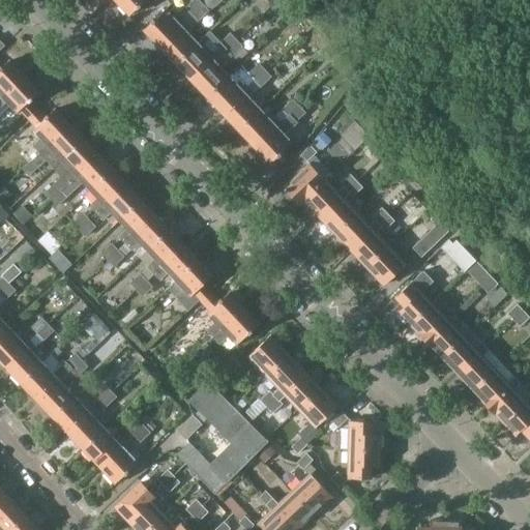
[(114,0),(129,16),(137,9),(138,10),(141,7),(140,6),(146,0),(114,0)]
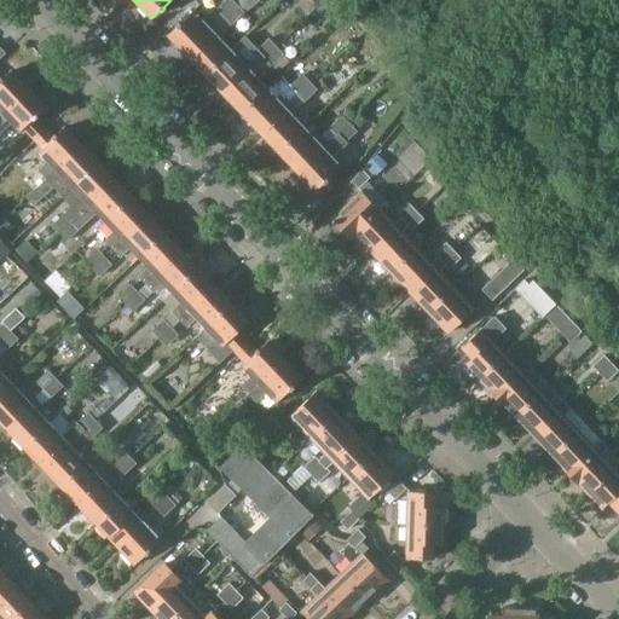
[(175,28),(168,36),(186,56),(189,57),(201,45),(198,42),(237,5),(236,4),(231,0),(224,0),(215,9),(208,16),(202,21),(194,11),(180,24),(179,23),(175,27),(175,28)]
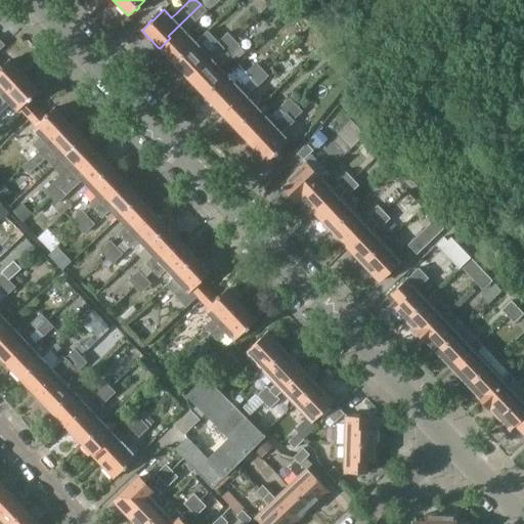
[(170,38),(160,48),(174,63),(195,42),(185,31),(189,27),(195,20),(206,10),(201,4),(168,36),(170,38)]
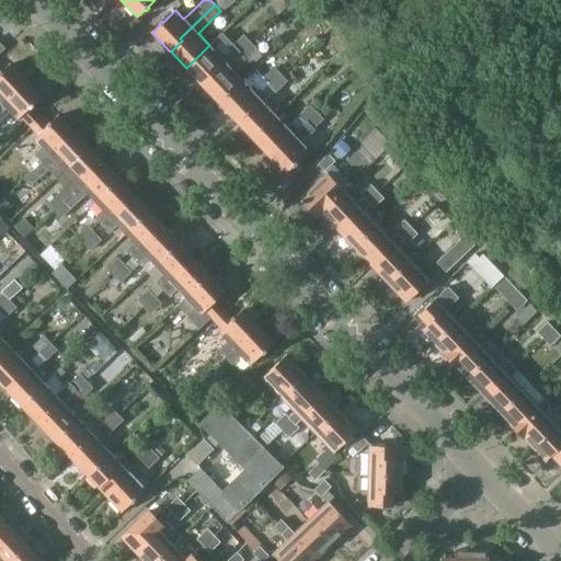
[(339,32),(329,41),(341,54),(351,45),(339,32)]
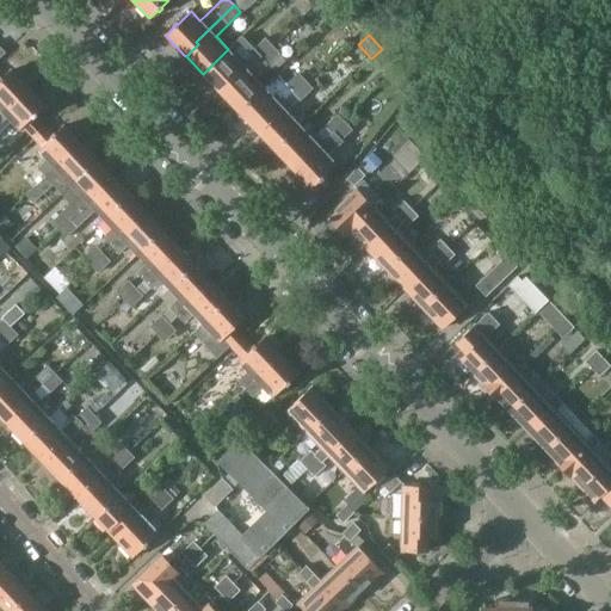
[(228,49),(203,74),(218,92),(232,80),(235,82),(273,47),(265,38),(253,49),(241,37),(228,49)]
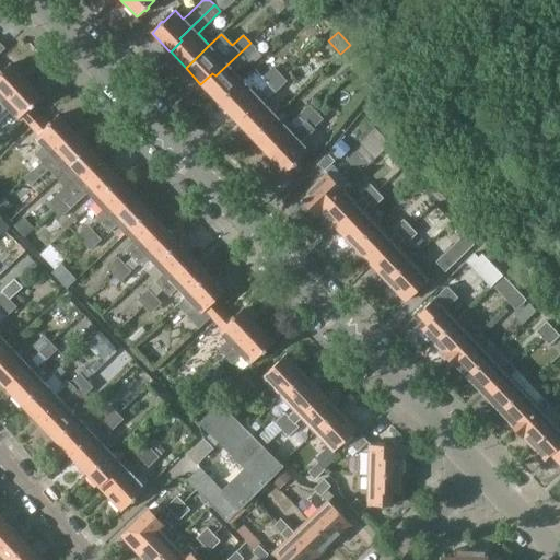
[(212,73),(200,84),(202,85),(219,103),(243,80),(234,71),(256,49),(251,43),(216,76),(212,73)]
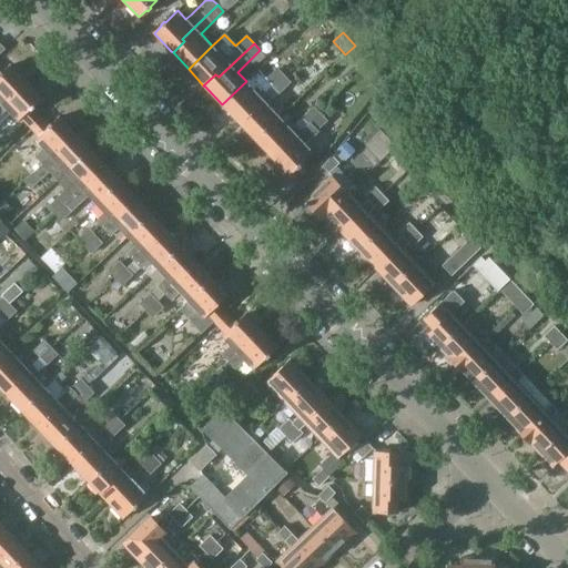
[(0,105),(26,82),(10,66),(2,73),(1,72),(0,72),(0,105)]
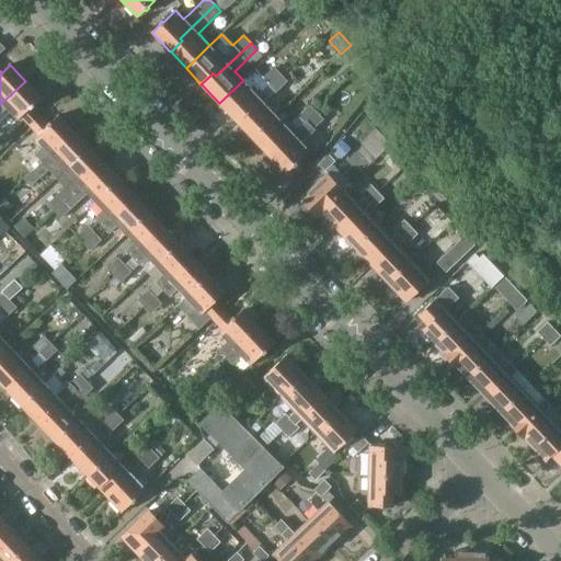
[(274,68),(264,78),(271,84),(281,75),(274,68)]
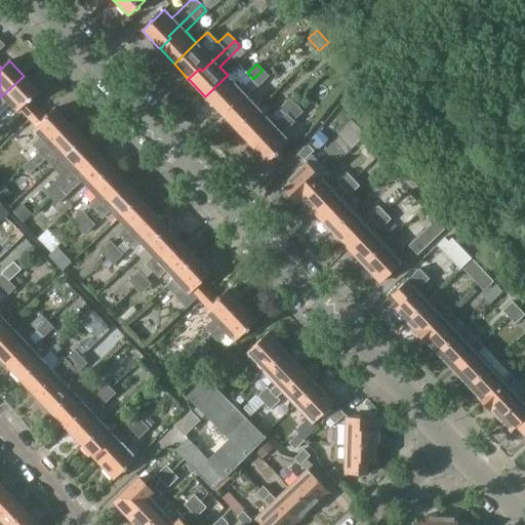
[(233,104),(221,114),(236,129),(258,108),(248,96),(269,76),(263,70),(253,79),(246,86),(230,101),(233,104)]
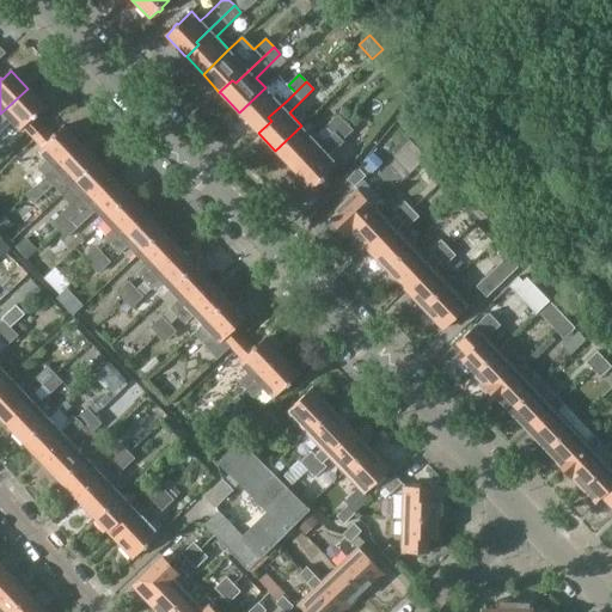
[(265,87),(239,112),(258,133),(271,121),(268,117),(287,101),(280,93),(275,98),(265,87)]
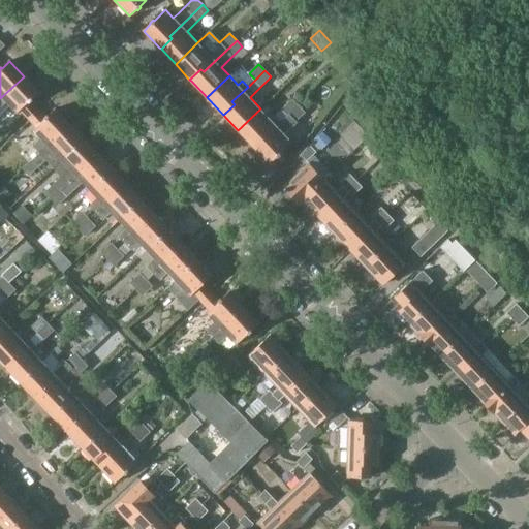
[(0,98),(0,112),(8,104),(17,113),(19,111),(26,118),(27,119),(37,110),(35,109),(30,102),(32,100),(32,99),(38,92),(24,76),(0,98)]
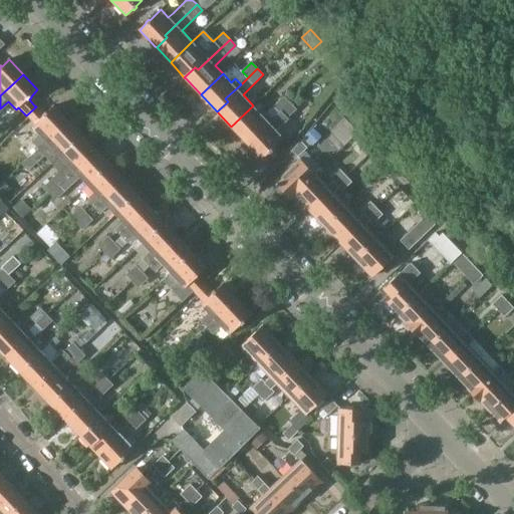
[(253,105),(231,126),(245,141),(256,131),(258,134),(290,103),(283,95),(262,115),(253,105)]
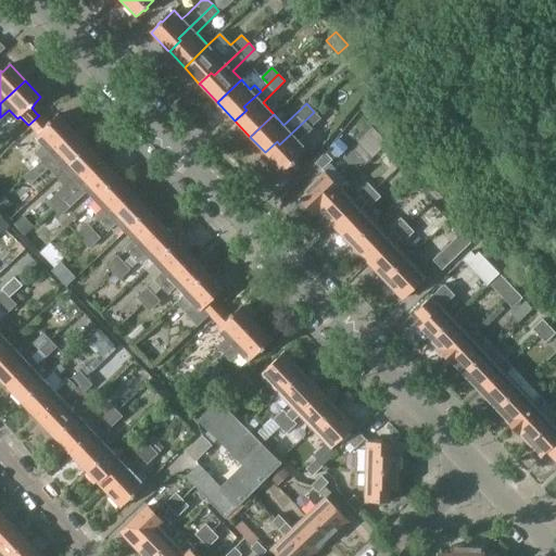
[(277,141),(265,152),(267,154),(283,172),(306,150),(299,142),(312,129),(311,127),(320,118),(314,112),(279,144),(277,141)]
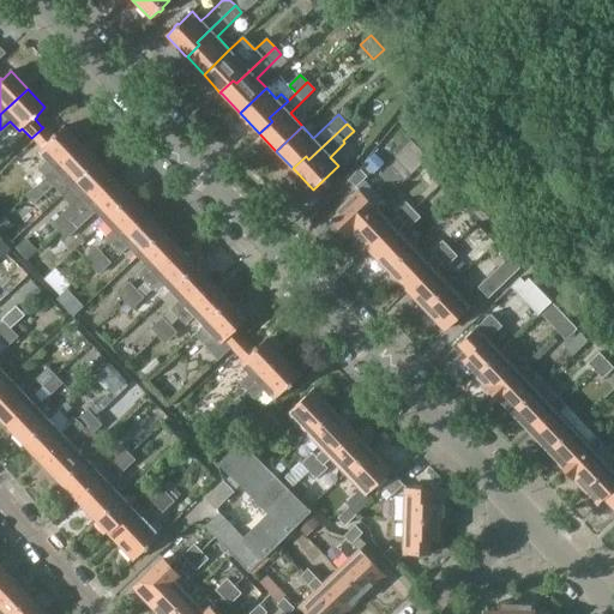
[(46,130),(34,140),(35,142),(41,148),(37,151),(47,161),(38,168),(46,175),(79,144),(64,127),(55,134),(54,133),(52,137),(46,130)]
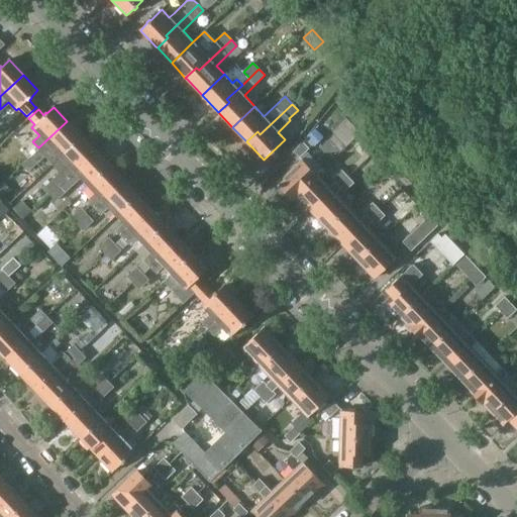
[(38,147),(21,164),(28,171),(46,153),(54,162),(81,136),(67,121),(38,147)]
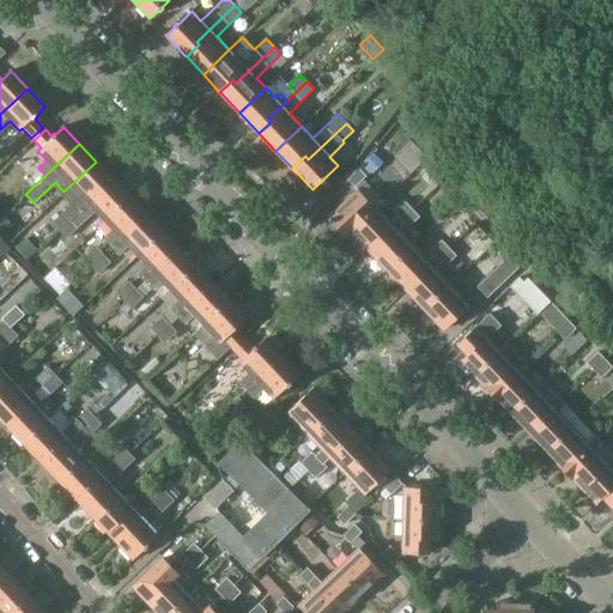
[(375,153),(364,164),(371,171),(372,174),(374,174),(384,164),(375,153)]
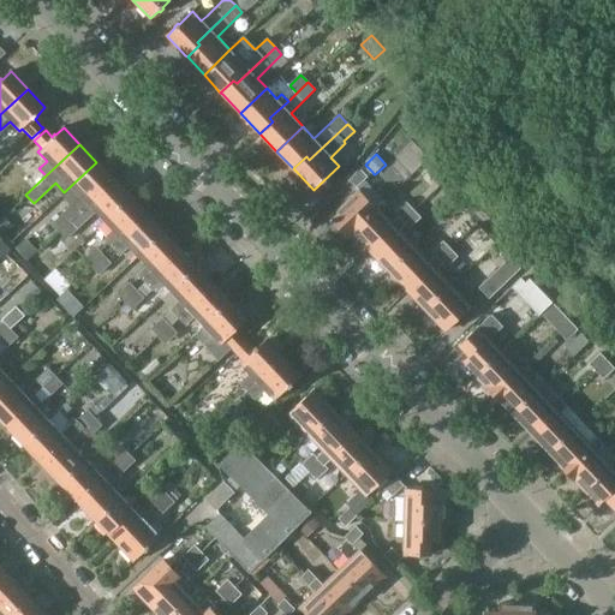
[(73,202),(52,222),(59,231),(113,180),(96,162),(64,192),(73,202)]
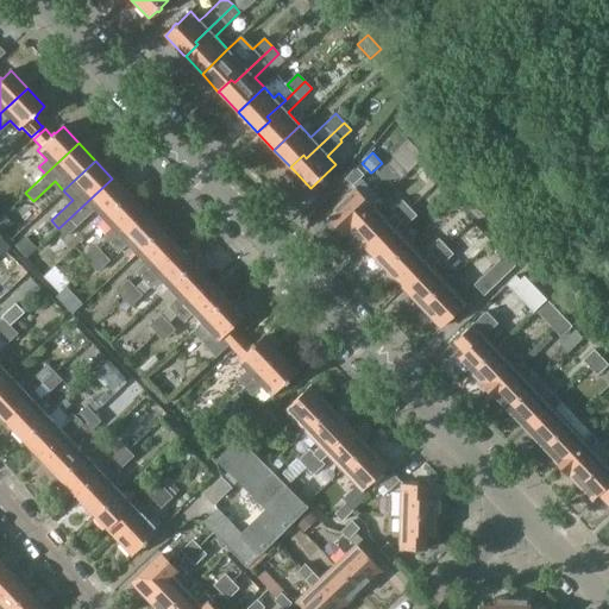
[(356,168),(346,179),(346,180),(353,187),(364,176),(369,170),(362,163),(360,162),(356,168)]
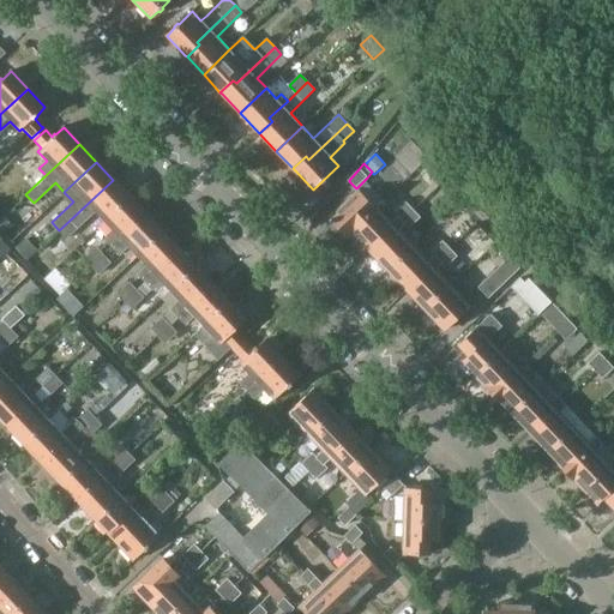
[(113,180),(59,230),(67,239),(95,211),(103,222),(130,197),(113,180)]
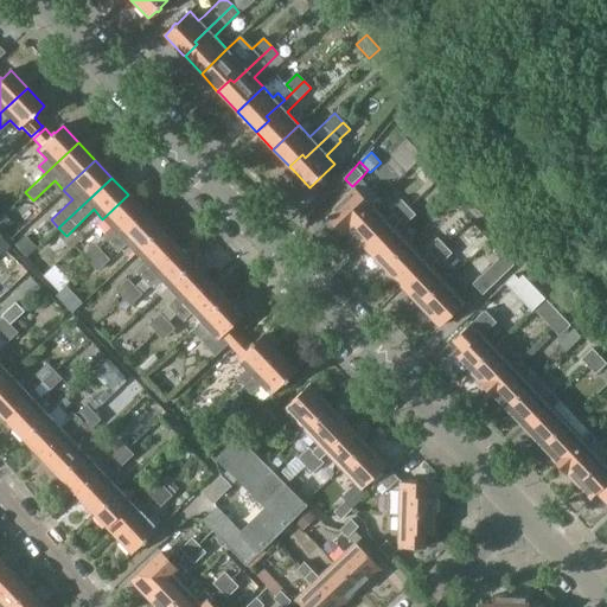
[(355,190),(325,218),(342,235),(347,229),(371,206),(355,190)]
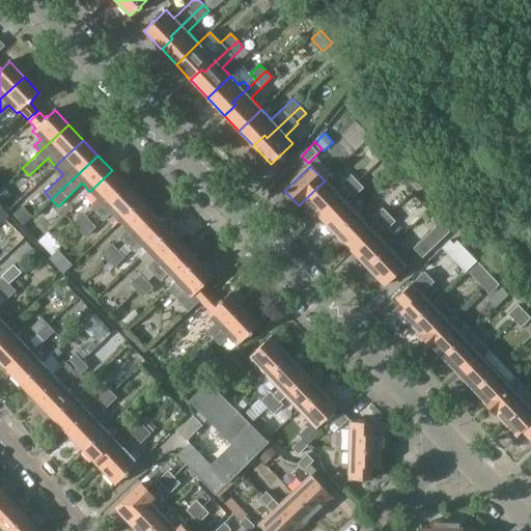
[(112,170),(89,192),(98,200),(90,207),(95,214),(126,185),(112,170)]
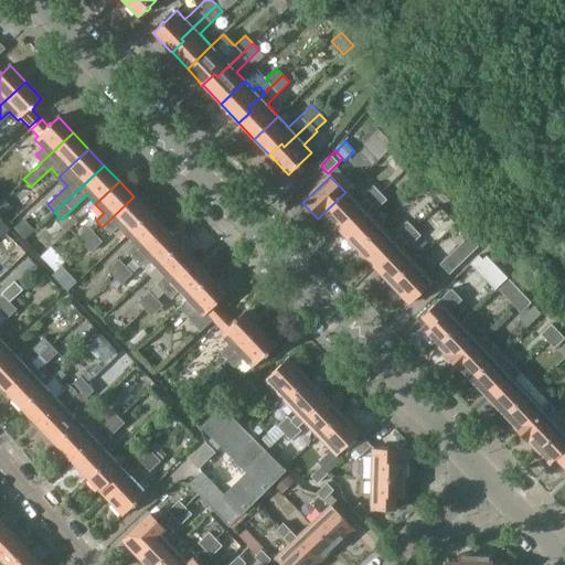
[(372,187),(362,196),(365,200),(369,203),(379,193),(372,187)]
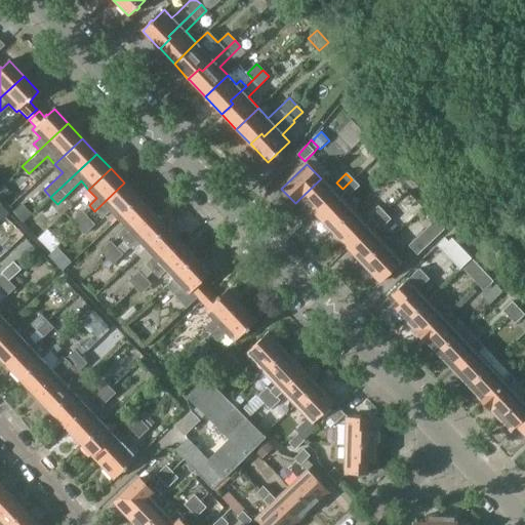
[(321,178),(300,198),(318,215),(323,210),(320,206),(326,201),(328,203),(342,189),(339,186),(333,192),(321,178)]
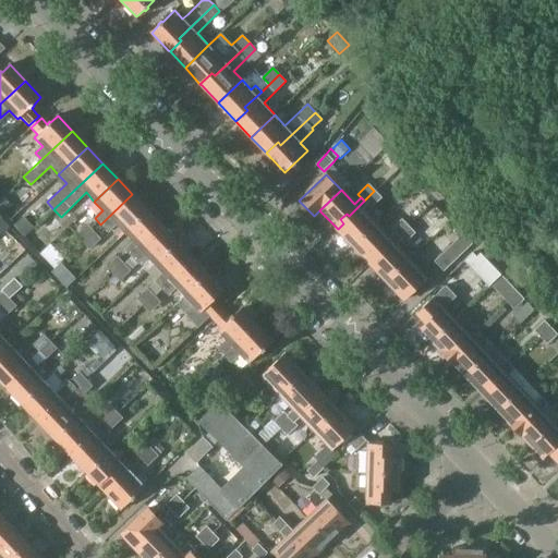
[(374,191),(364,201),(367,204),(371,208),(380,198),(374,191)]
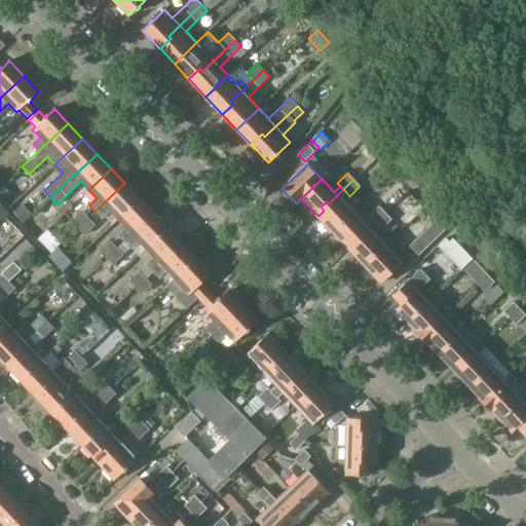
[(124,183),(95,212),(101,219),(103,218),(110,210),(118,218),(140,199),(124,183)]
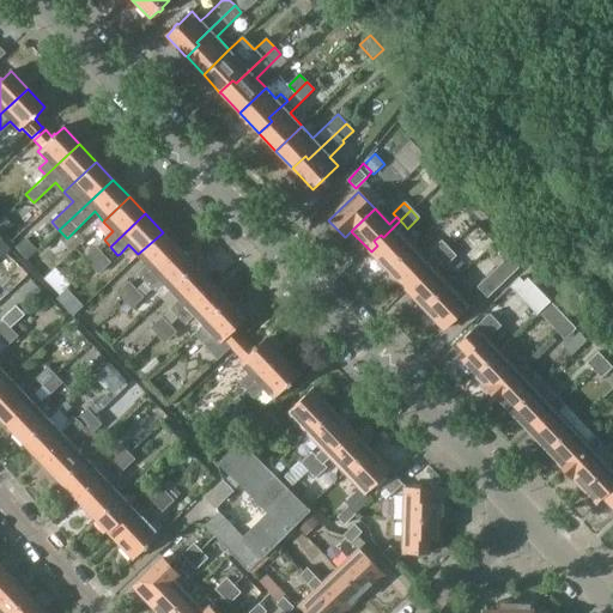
[(377,246),(371,252),(387,269),(411,247),(396,231),(404,224),(400,220),(383,237),(381,235),(374,241),(377,246)]
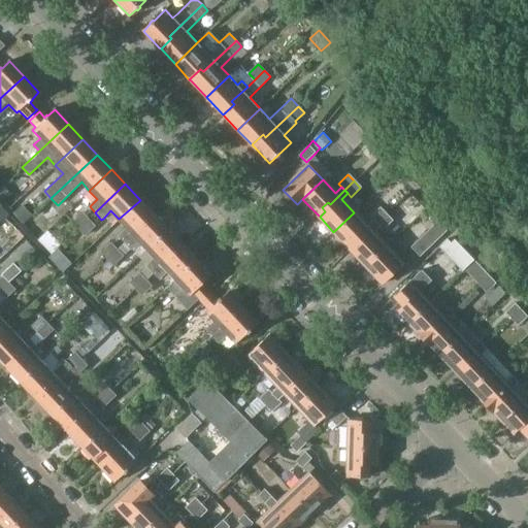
[(140,200),(119,219),(126,227),(119,234),(125,241),(154,215),(140,200)]
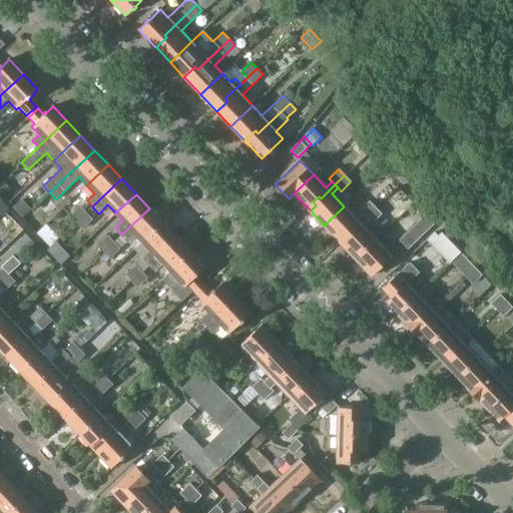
[(0,199),(0,211),(3,215),(9,209),(0,199)]
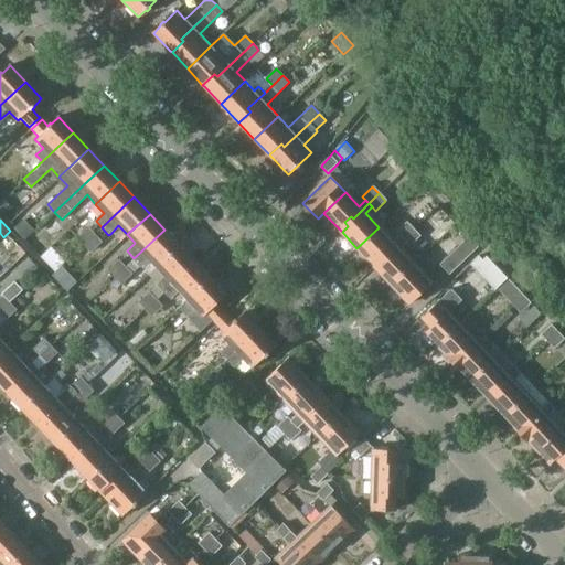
[(406,222),(395,232),(398,235),(402,238),(413,230),(406,222)]
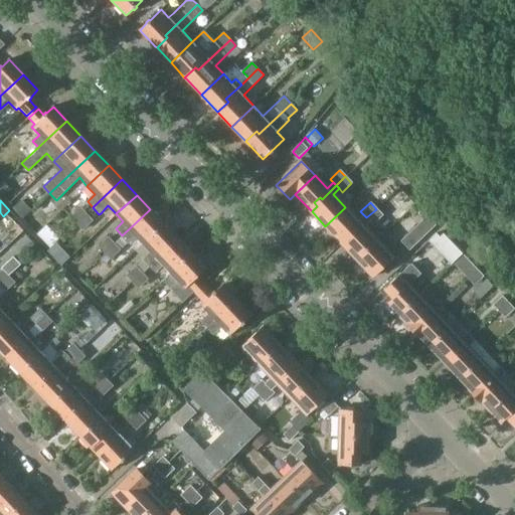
[(80,207),(70,217),(75,222),(87,213),(80,207)]
